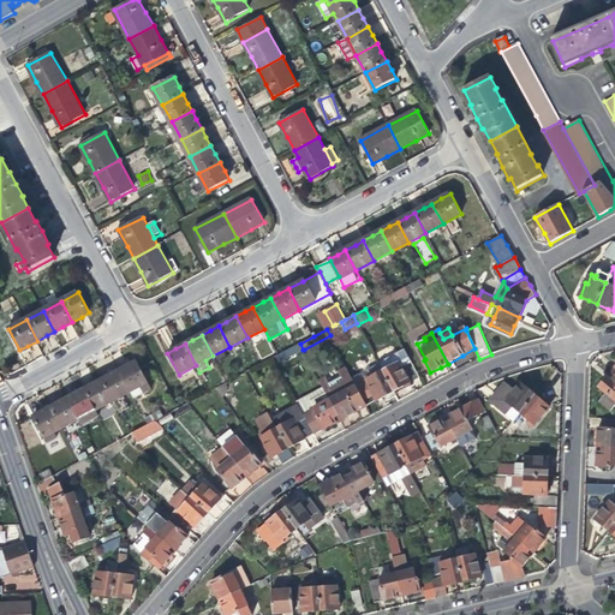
[(280,362),(303,350),(300,344),(296,345),(279,354),(278,356),(276,356),(280,362)]
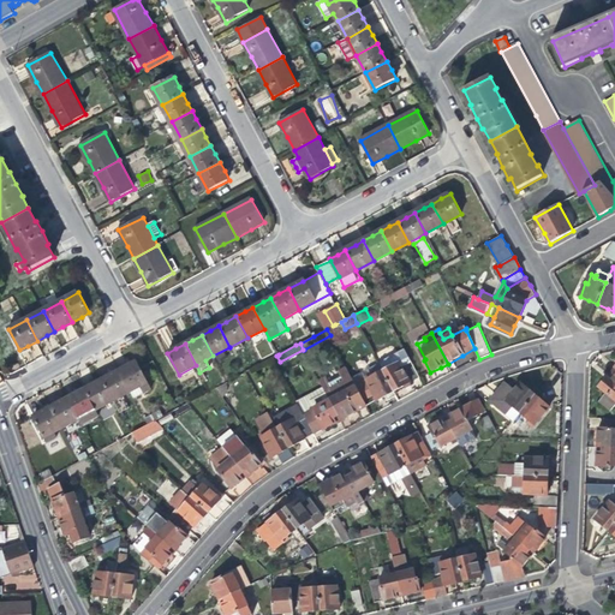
[(405,348),(395,354),(396,358),(399,357),(402,363),(400,364),(402,368),(412,362),(405,348)]
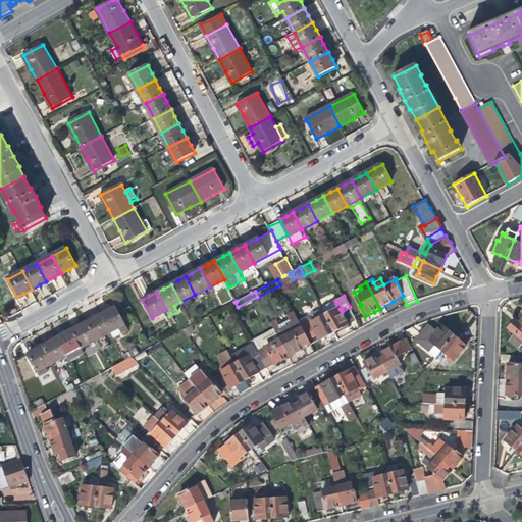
[(357,320),(350,307),(342,312),(340,309),(342,308),(338,303),(336,304),(335,301),(322,308),(335,332),(348,325),(357,320)]
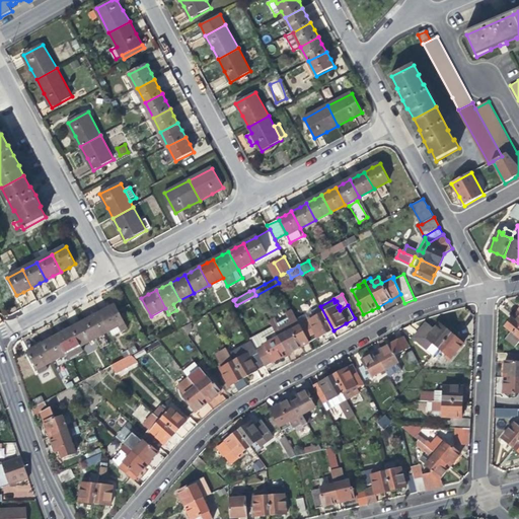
[(108,309),(101,313),(110,330),(114,336),(129,327),(117,305),(108,309)]
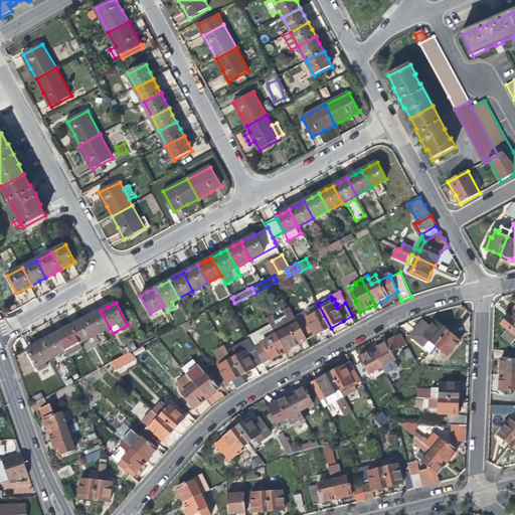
[(311,314),(298,321),(306,335),(314,331),(316,336),(321,333),(324,332),(325,335),(332,331),(331,328),(318,304),(309,309),(311,314)]
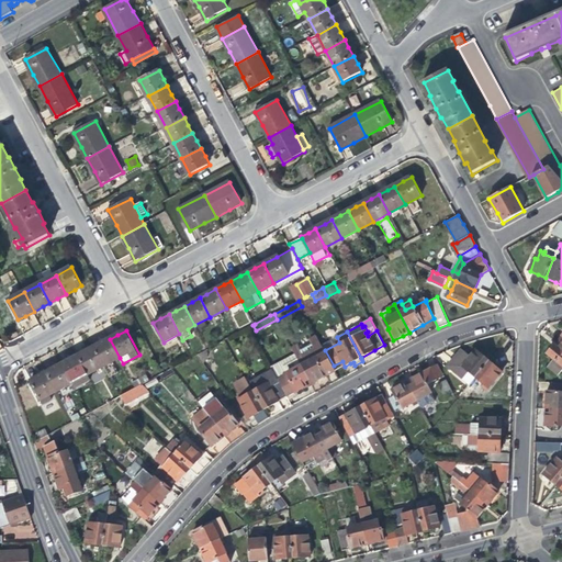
[(327,375),(332,384),(341,380),(337,372),(334,366),(325,350),(317,336),(310,340),(314,349),(298,358),(312,384),(322,379),(327,375)]
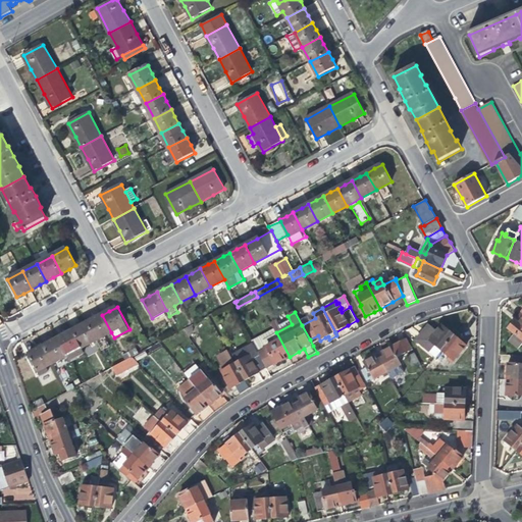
[(104,335),(111,332),(102,315),(95,318),(88,322),(96,340),(102,350),(110,346),(104,335)]
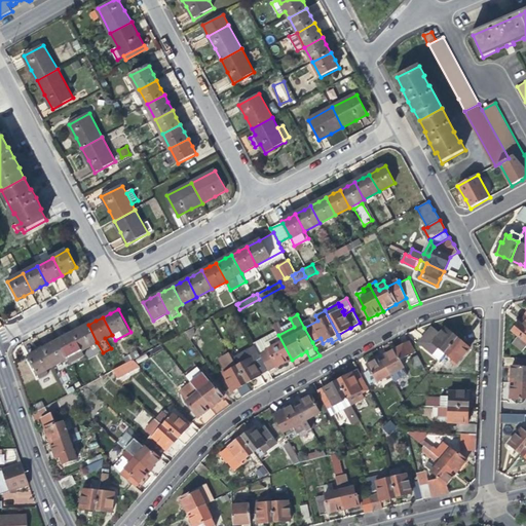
[(525,350),(525,348),(525,320),(524,318),(519,325),(514,331),(520,336),(515,342),(525,350)]
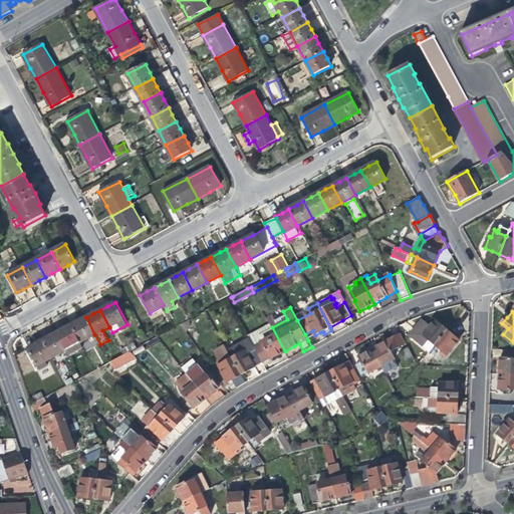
[(80,342),(94,334),(86,317),(79,321),(71,325),(80,342)]
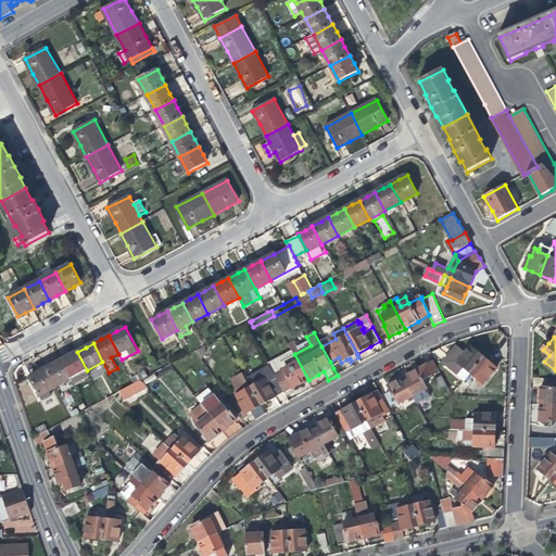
[(444,363),(458,375),(464,368),(470,374),(484,357),(471,348),(467,353),(463,350),(458,346),(444,363)]
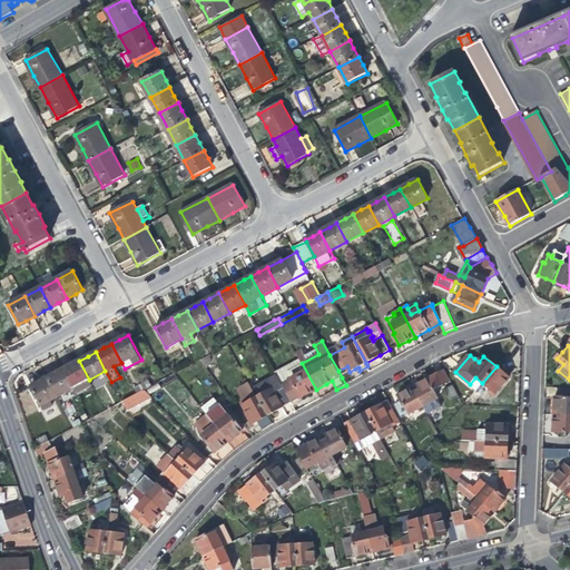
[(92,387),(89,380),(79,361),(70,365),(62,370),(72,389),(77,396),(92,387)]
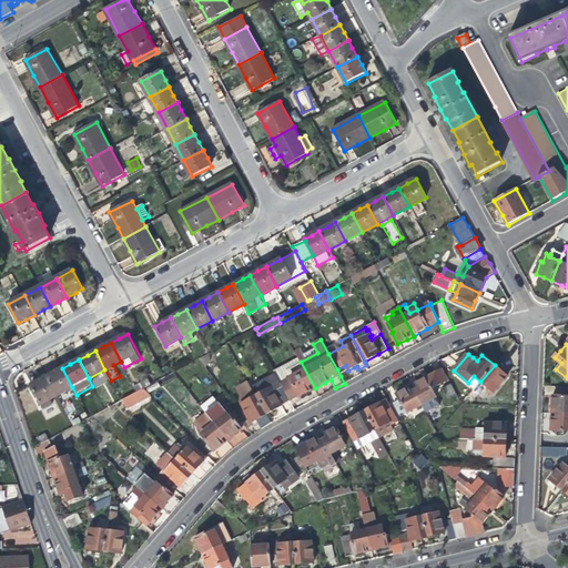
[(287,379),(282,384),(292,402),(293,404),(303,399),(301,396),(306,393),(315,388),(301,362),(287,369),(291,376),(286,378),(287,379)]
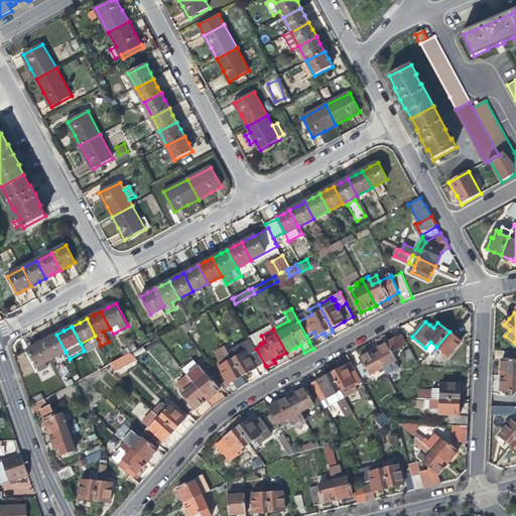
[(456,337),(449,332),(436,347),(448,356),(454,350),(455,350),(462,342),(456,337)]
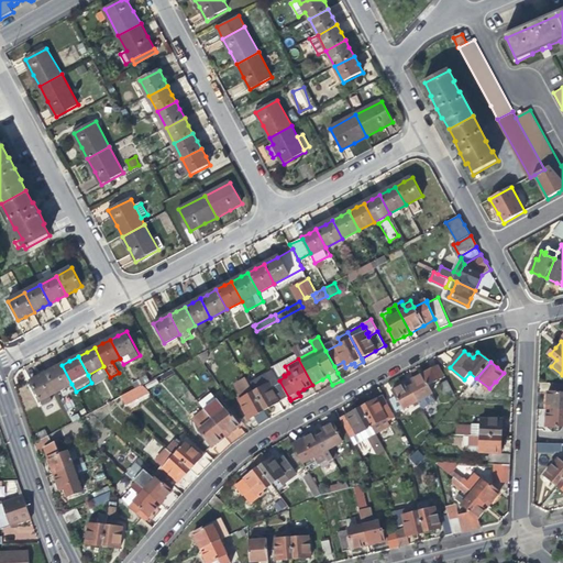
[(56,393),(72,384),(62,365),(54,370),(46,374),(56,393)]
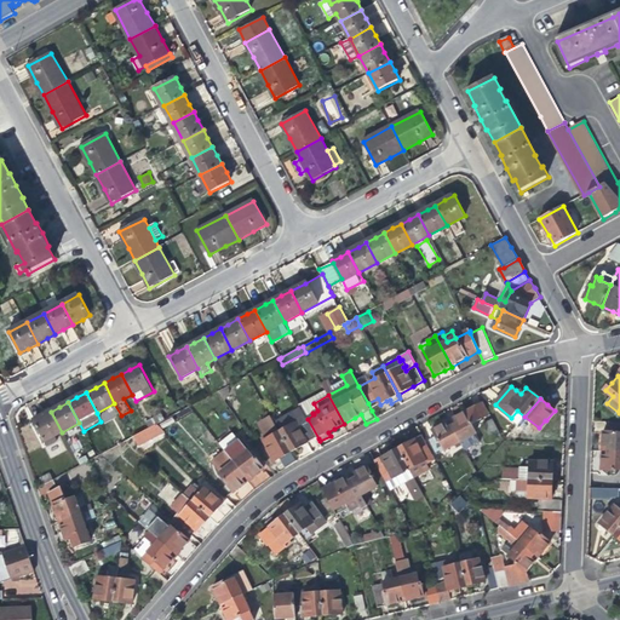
[(314,403),(303,409),(308,419),(314,414),(313,413),(317,411),(314,403)]
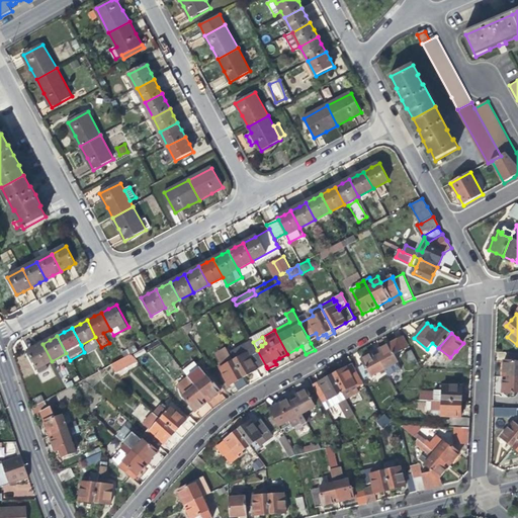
[(252,341),(230,353),(244,377),(255,371),(266,366),(257,350),(253,342),(252,341)]
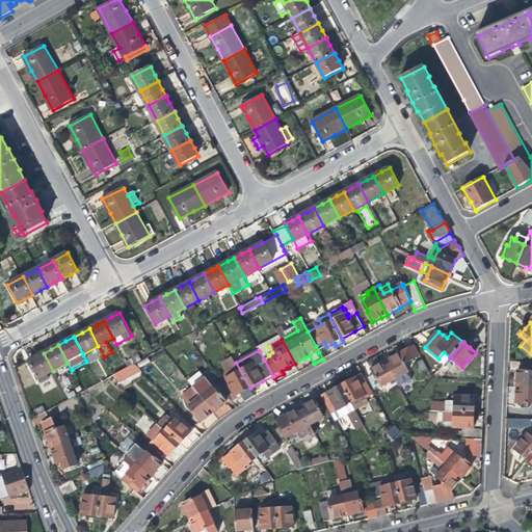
[(448,361),(450,357),(444,352),(439,358),(446,364),(448,361)]
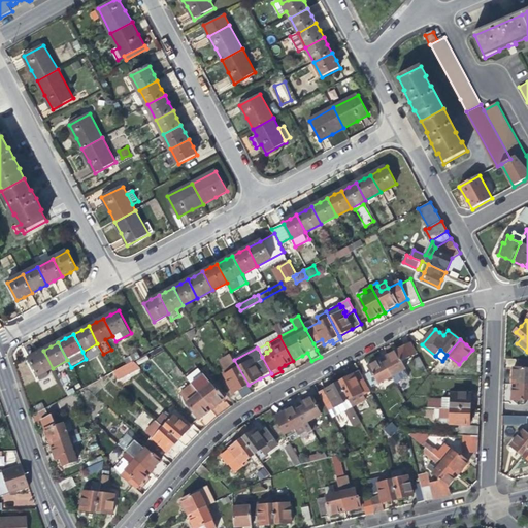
[(47,371),(53,368),(43,351),(37,354),(29,358),(40,381),(50,375),(47,371)]
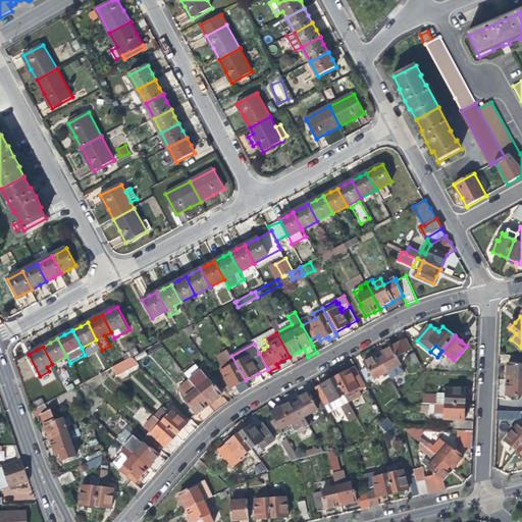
[(386,351),(379,355),(389,373),(392,378),(405,372),(398,358),(399,358),(394,347),(386,351)]
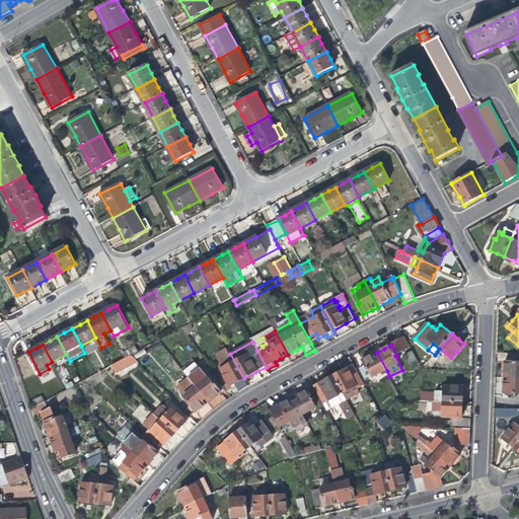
[(420,362),(413,350),(405,355),(413,367),(420,362)]
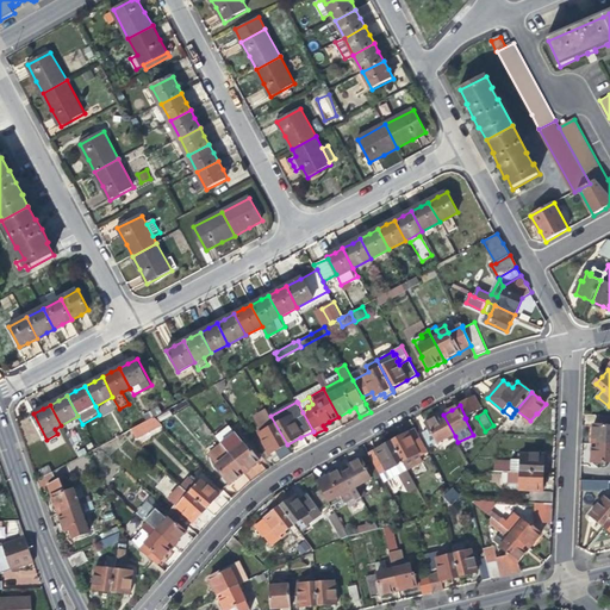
[(277,450),(287,444),(271,416),(269,412),(259,419),(263,428),(259,430),(265,441),(263,442),(271,454),(277,450)]
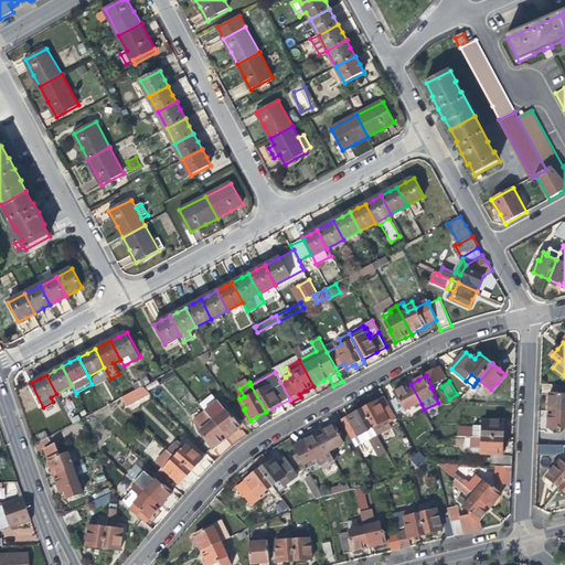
[(417,407),(422,404),(411,384),(404,387),(395,392),(398,398),(392,402),(398,415),(416,405),(417,407)]
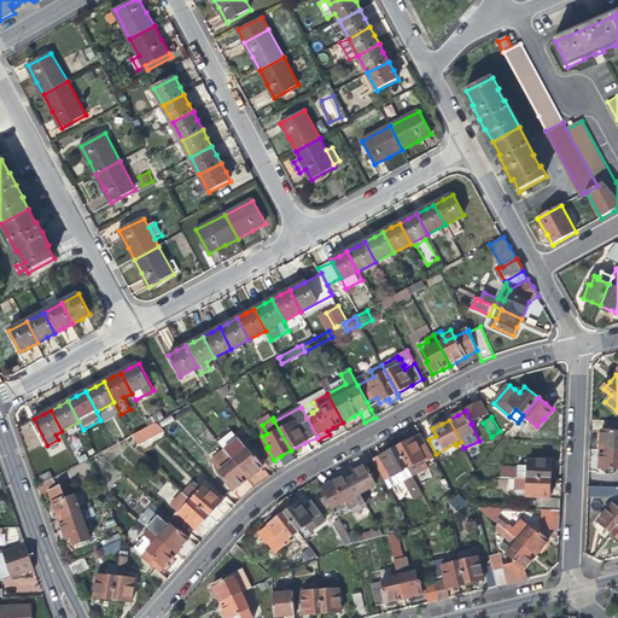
[(164,430),(157,423),(149,426),(134,435),(139,443),(164,430)]
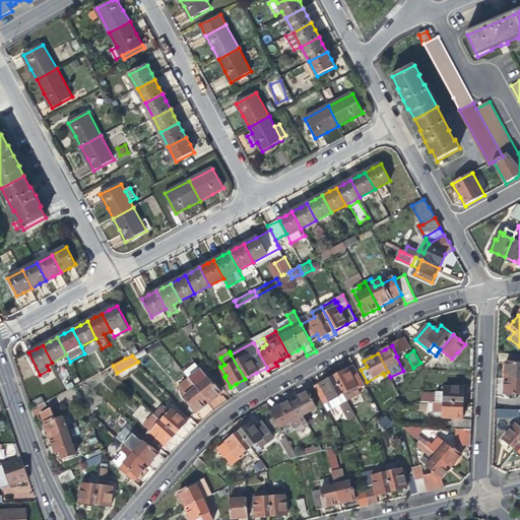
[(435,355),(429,364),(433,368),(440,360),(435,355)]
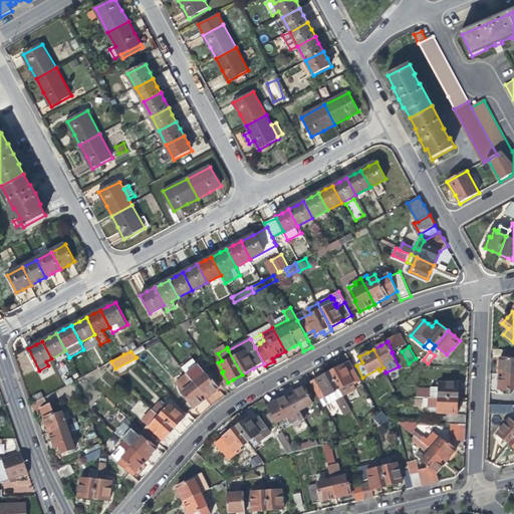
[(513,358),(511,358),(511,357),(501,356),(500,366),(500,373),(513,373),(513,358)]
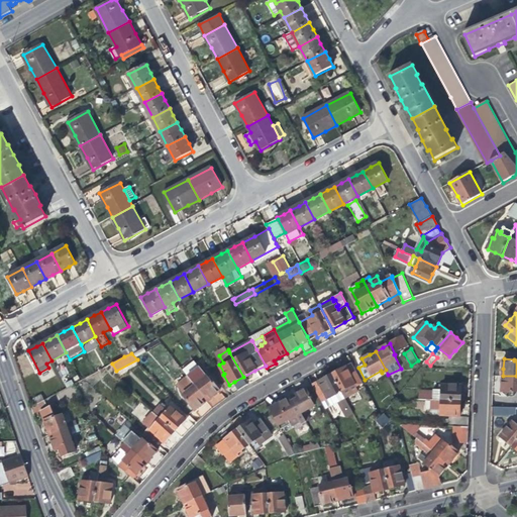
[(183,370),(188,376),(199,367),(194,360),(183,370)]
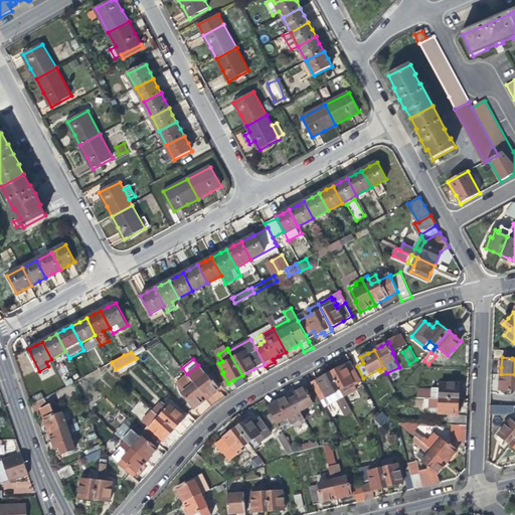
[(344,396),(345,398),(357,390),(355,386),(362,383),(352,362),(342,367),(332,373),(344,396)]
